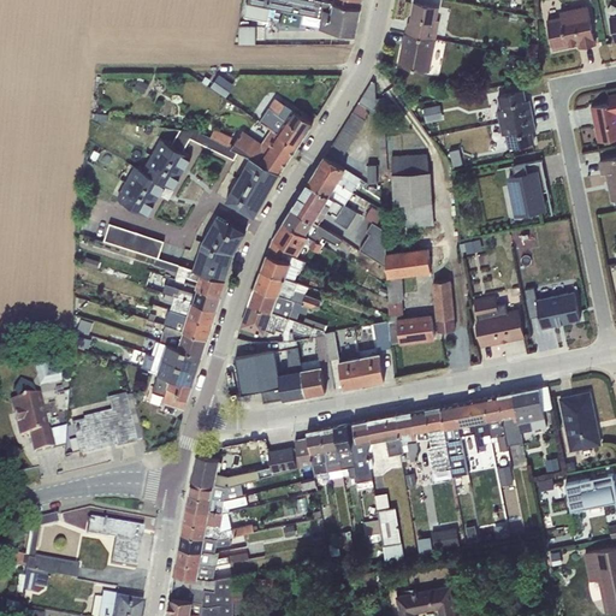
[(333,3),(321,0),(248,0),(248,3),(247,3),(244,16),(267,21),(270,7),(321,17),(320,28),(355,35),(361,7),(333,3)]
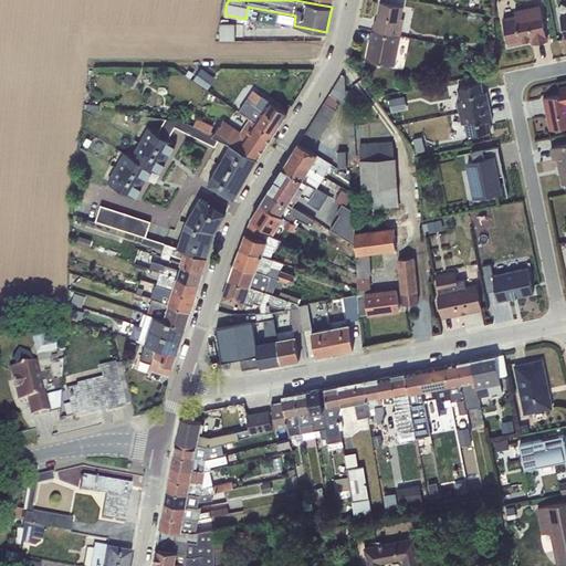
[(404,7),(381,2),(377,20),(375,20),(373,30),(400,35),(405,18),(401,18),(404,7)]
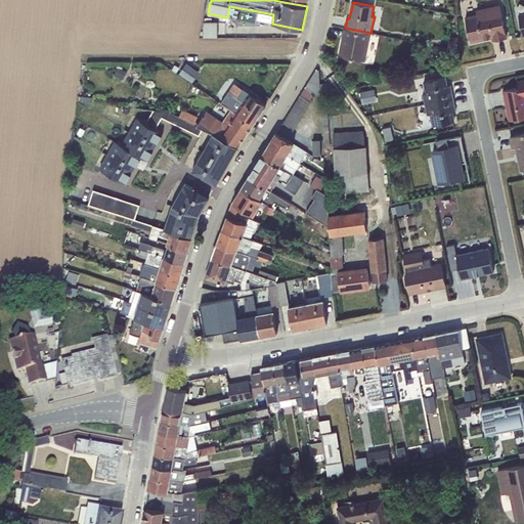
[(499,4),(476,9),(477,13),(466,15),(471,40),(492,36),(493,40),(507,37),(499,4)]
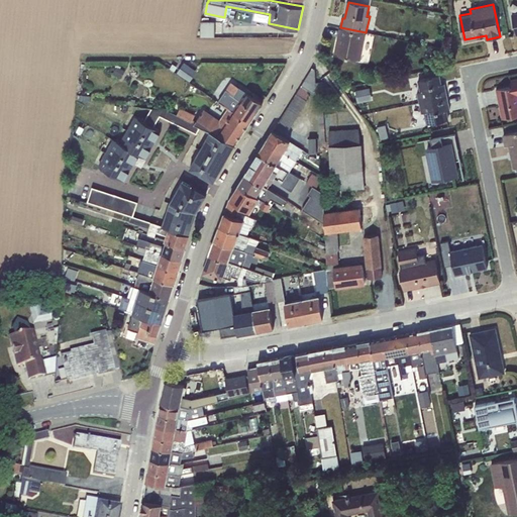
[(215,20),(200,20),(201,36),(215,36),(215,20)]
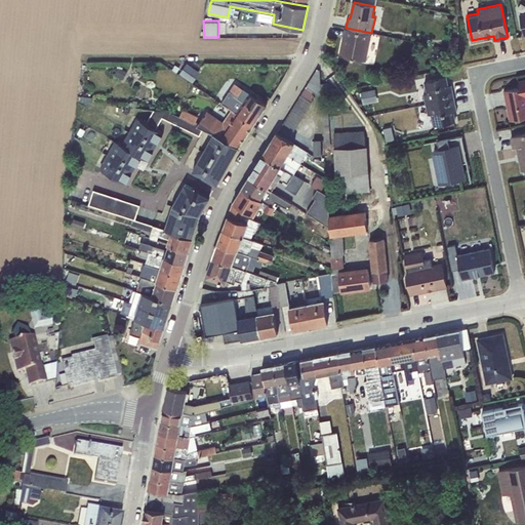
[(371,33),(346,28),(339,55),(366,61),(371,33)]
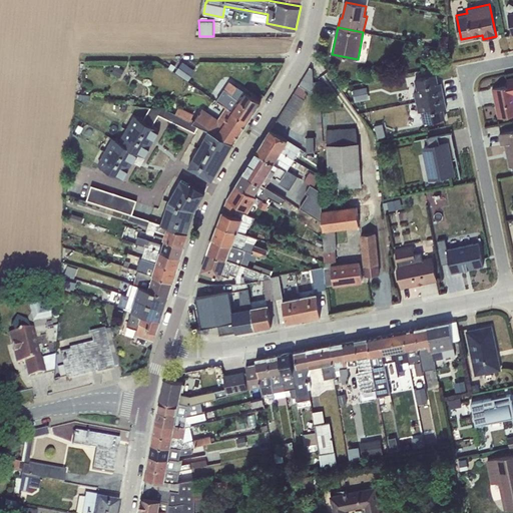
[(438,46),(447,47),(448,37),(440,35),(438,46)]
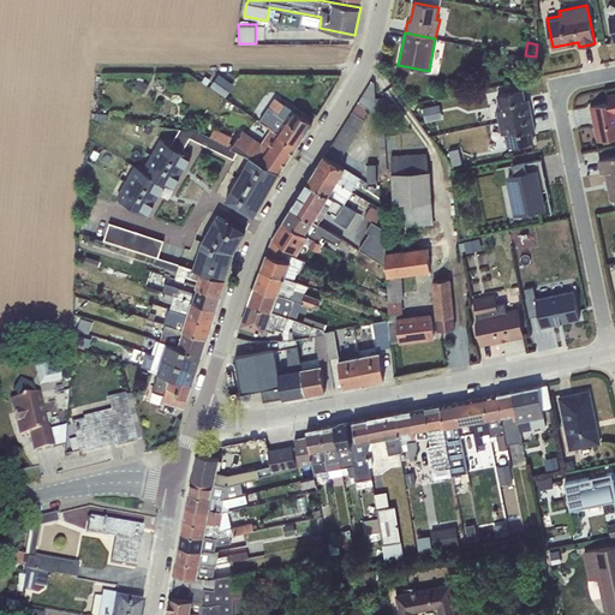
[(518,60),(507,58),(505,69),(515,70),(518,60)]
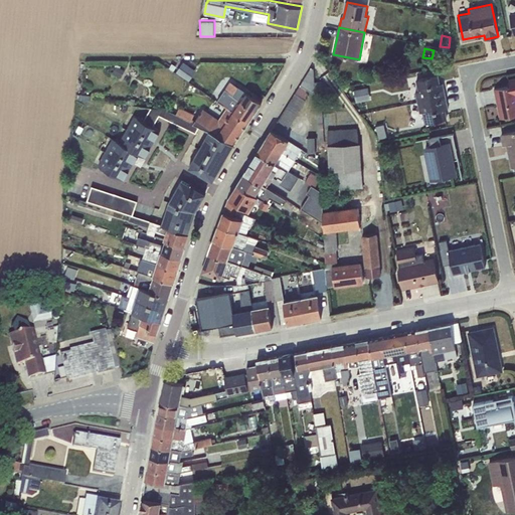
[(184,61),(176,71),(189,80),(196,69),(184,61)]
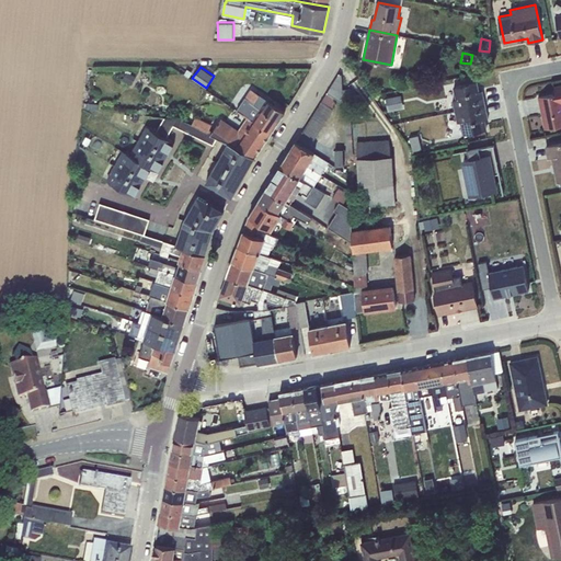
[(127,71),(123,79),(132,84),(136,77),(127,71)]
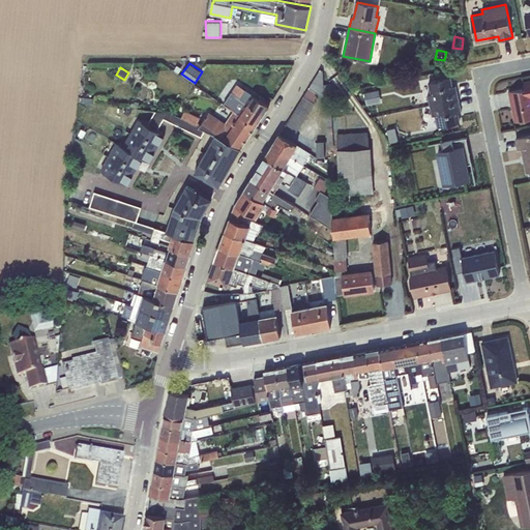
[(322,70),(320,69),(285,124),(296,131),(314,102),(316,95),(315,94),(316,92),(324,97),(323,84),(322,70)]
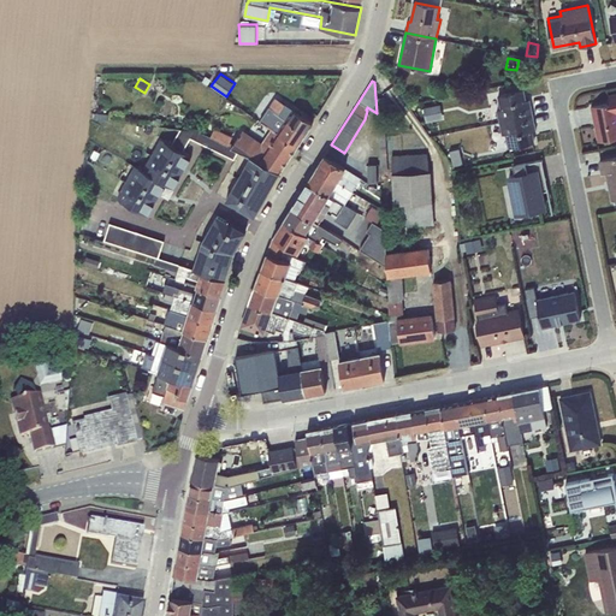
[(522,89),(497,95),(501,108),(497,108),(499,122),(533,114),(529,99),(525,100),(522,89)]
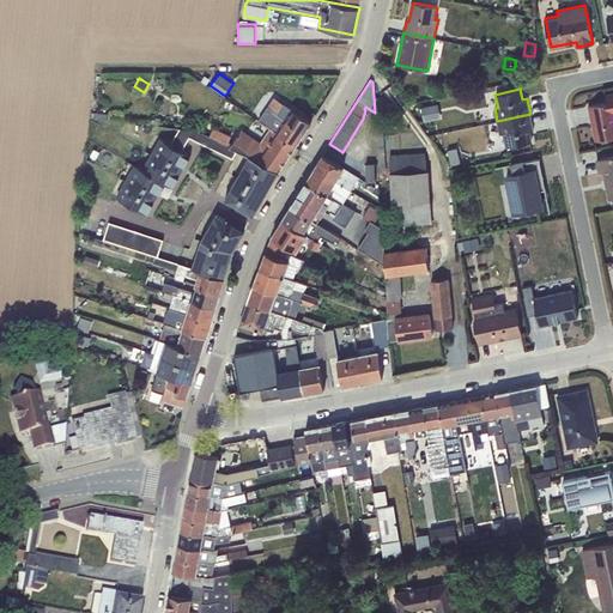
[(612,93),(605,96),(605,97),(611,96),(612,101),(588,105),(588,107),(589,105),(596,140),(595,140),(595,141),(612,137),(612,93)]
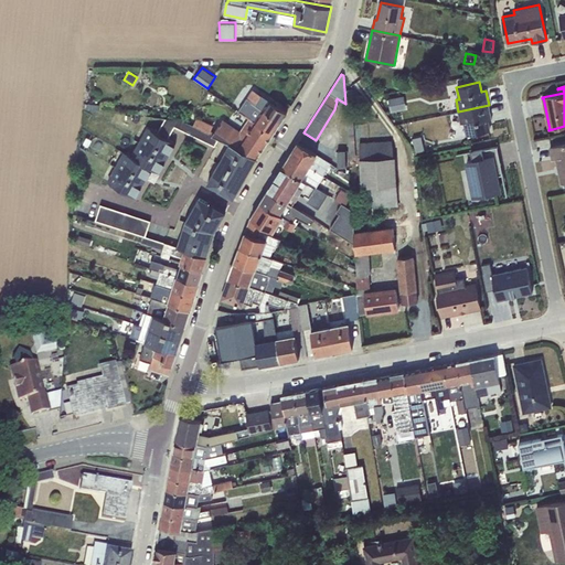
[(287,113),(253,89),(238,109),(249,117),(273,134),(287,113)]
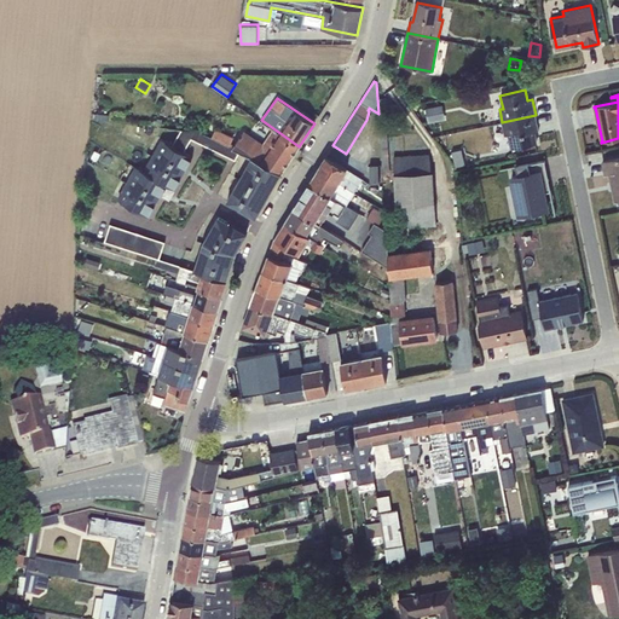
[(377,98),(379,114),(382,173),(391,173),(386,113),(388,113),(387,98),(377,98)]
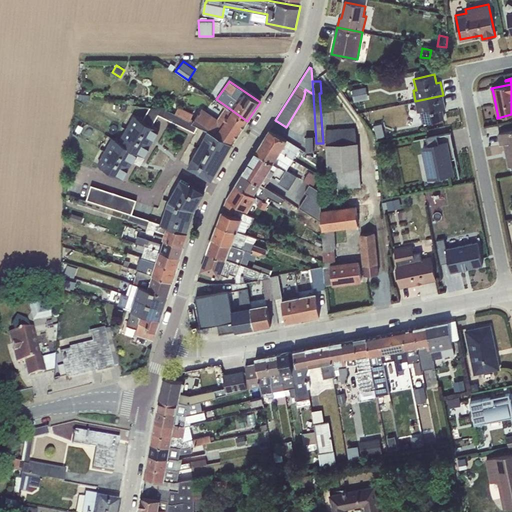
[(366,87),(351,90),(354,101),(369,98),(366,87)]
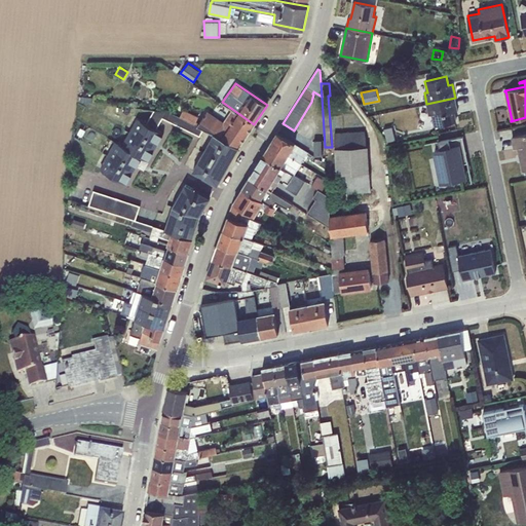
[(457,111),(455,98),(426,104),(428,115),(431,114),(434,125),(455,121),(454,112),(457,111)]
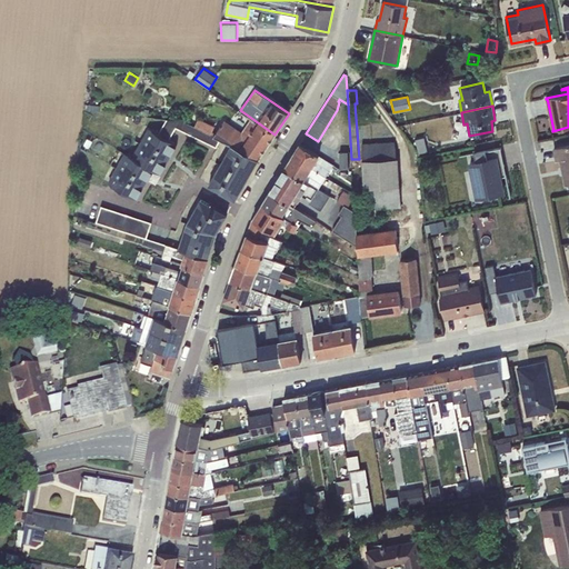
[(221,139),(195,126),(179,118),(167,119),(159,133),(169,139),(177,127),(217,147),(221,139)]
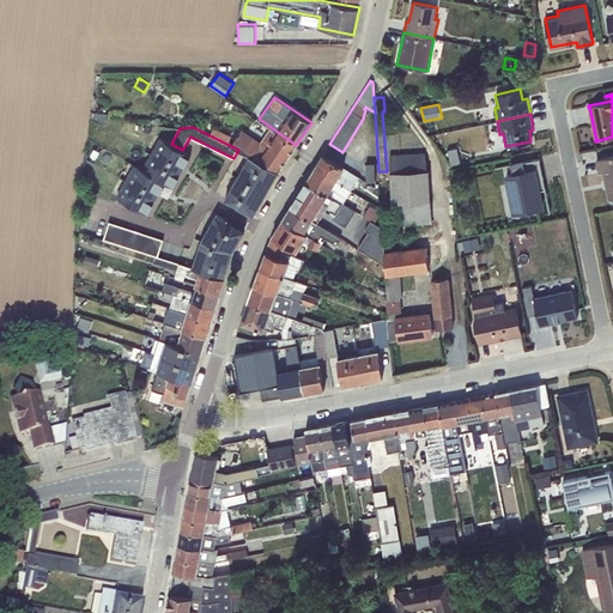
[(279,170),(296,145),(271,127),(260,141),(241,129),(232,143),(229,141),(231,135),(213,127),(210,135),(238,150),(249,156),(279,170)]
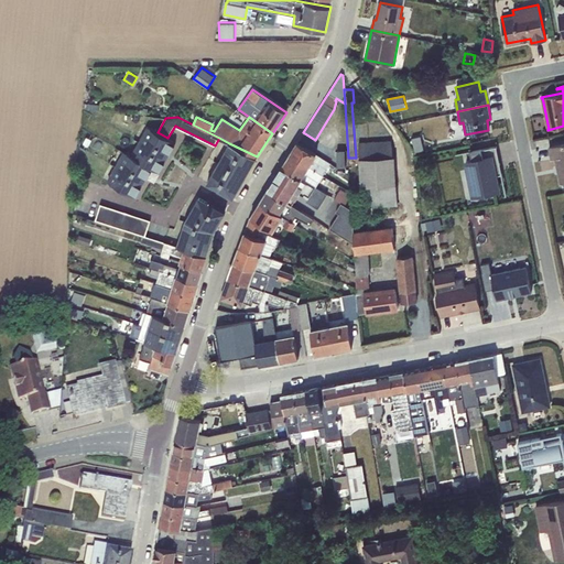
[(167,138),(158,132),(149,127),(140,141),(167,158),(176,143),(167,138)]
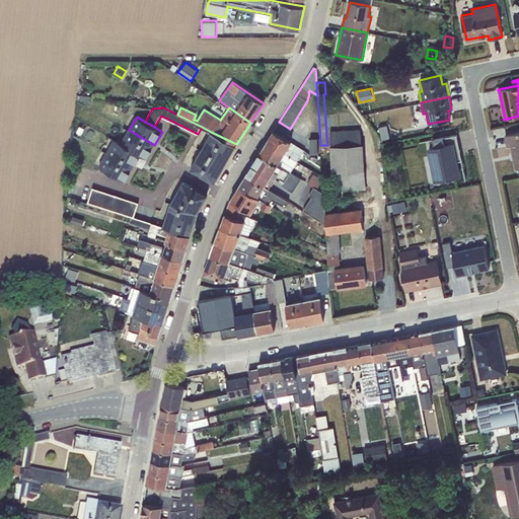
[(387,126),(379,128),(381,136),(389,135),(387,126)]
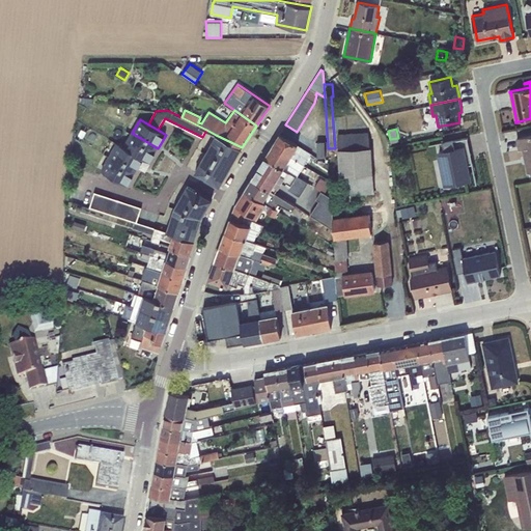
[(370,147),(368,132),(338,133),(341,195),(374,193),(371,147),(370,147)]
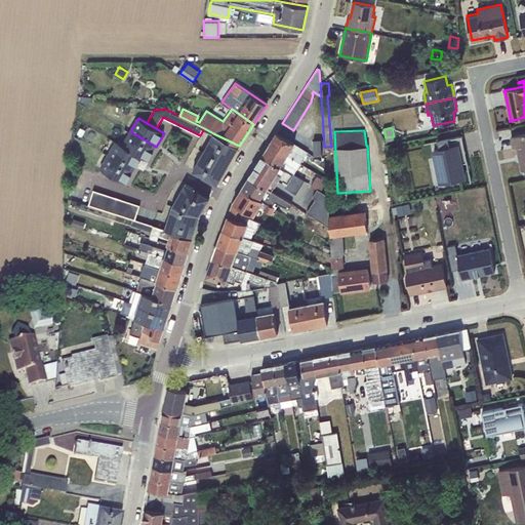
[(156,147),(130,131),(122,146),(142,157),(148,160),(156,147)]
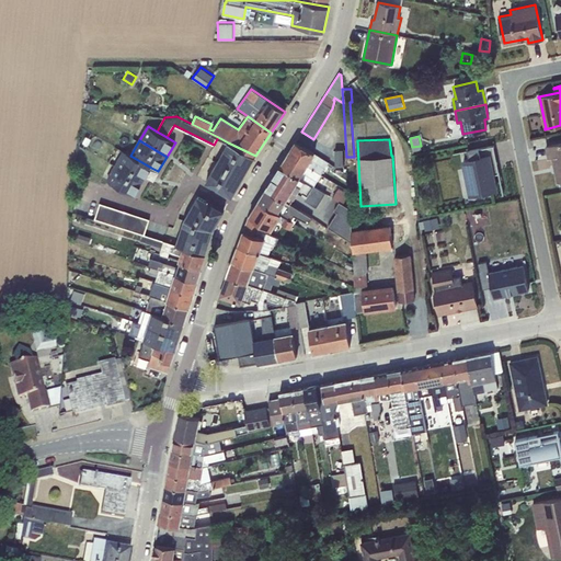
[(329,162),(296,141),(292,148),(290,148),(288,153),(321,174),(329,162)]
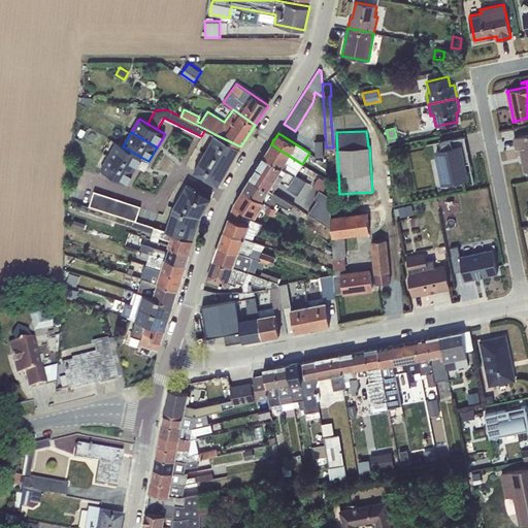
[(527,133),(515,137),(517,149),(521,147),(525,171),(527,170),(527,133)]
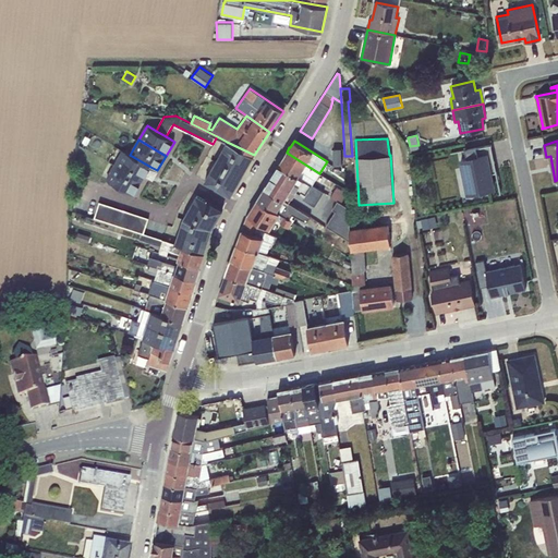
[(243,174),(254,155),(227,142),(205,181),(231,195),(238,182),(226,176),(231,167),(243,174)]
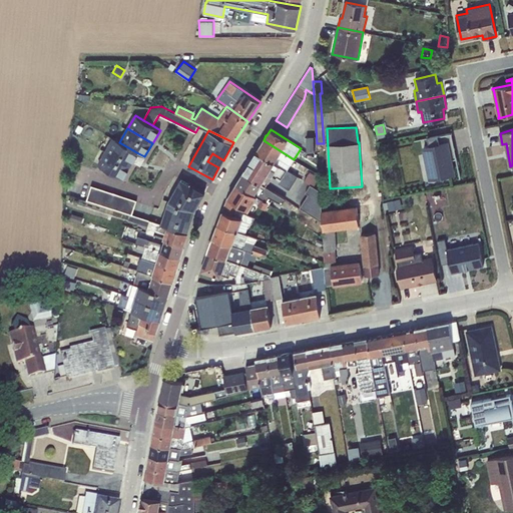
[(457,160),(451,132),(428,137),(429,143),(422,145),(429,178),(454,173),(451,159),(456,158),(456,161),(457,160)]
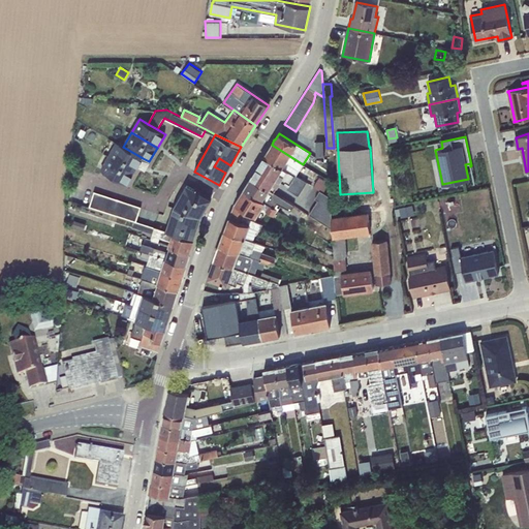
[(143,158),(123,147),(116,143),(109,154),(135,169),(143,158)]
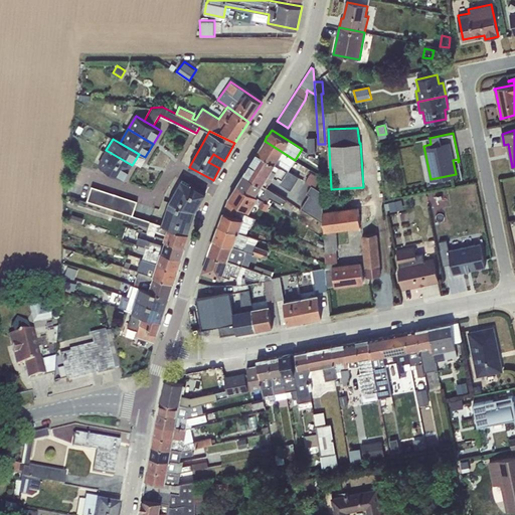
[(295,160),(265,141),(262,145),(258,152),(288,170),(295,160)]
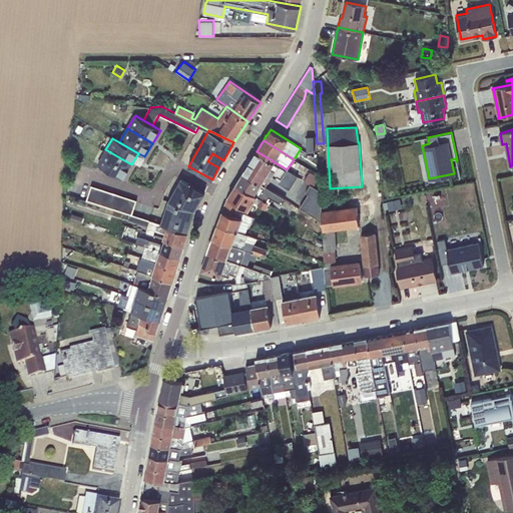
[(131,164),(105,149),(97,164),(122,179),(131,164)]
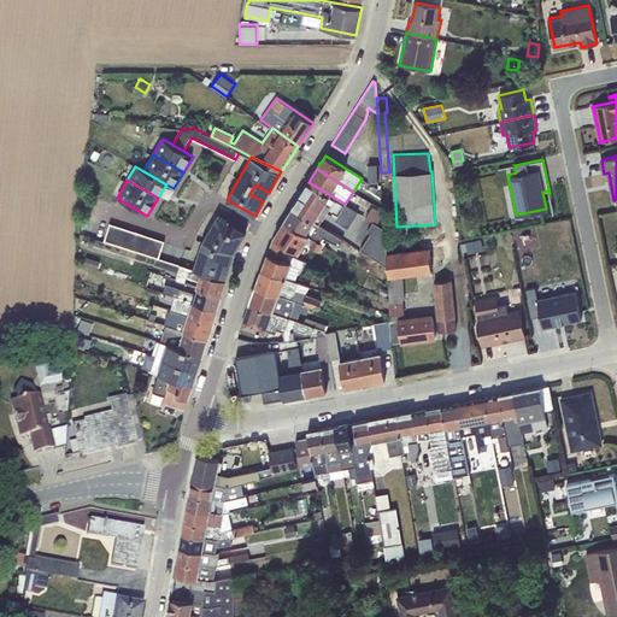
[(345,204),(309,182),(300,194),(328,211),(336,217),(345,204)]
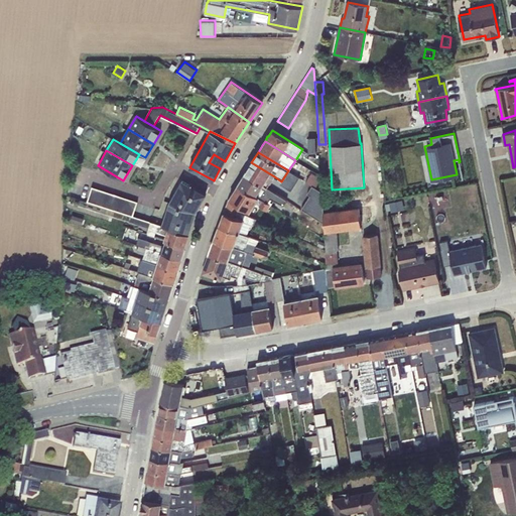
[(225,161),(214,154),(209,162),(220,168),(225,161)]
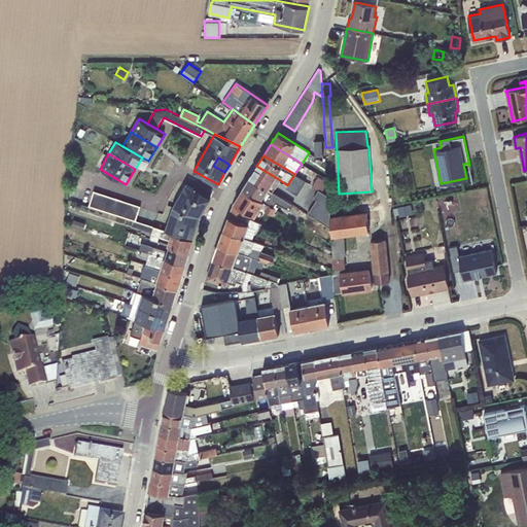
[(280,180),(256,166),(254,170),(250,177),(261,184),(273,191),(280,180)]
